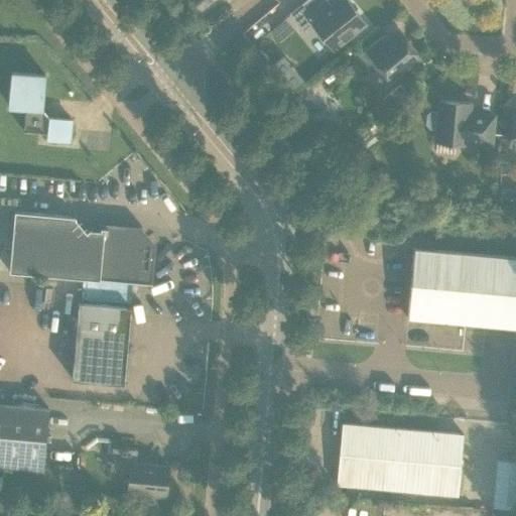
[(365,24),(345,0),(341,0),(332,7),(326,0),(306,0),(289,14),(302,32),(312,24),(334,50),(365,24)]
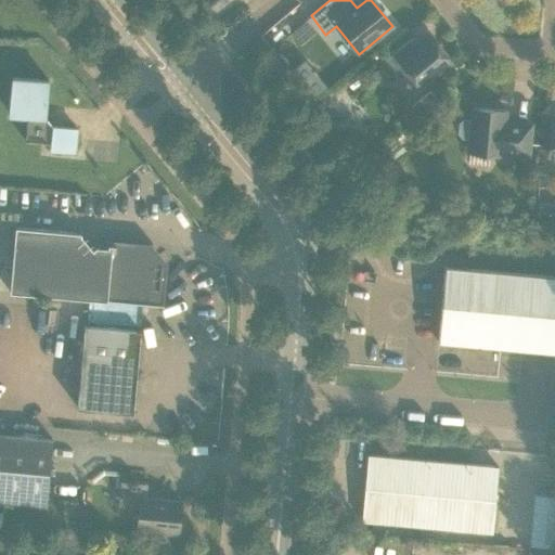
[(450,62),(431,40),(422,48),(413,38),(386,61),(401,79),(409,74),(420,87),(450,62)]
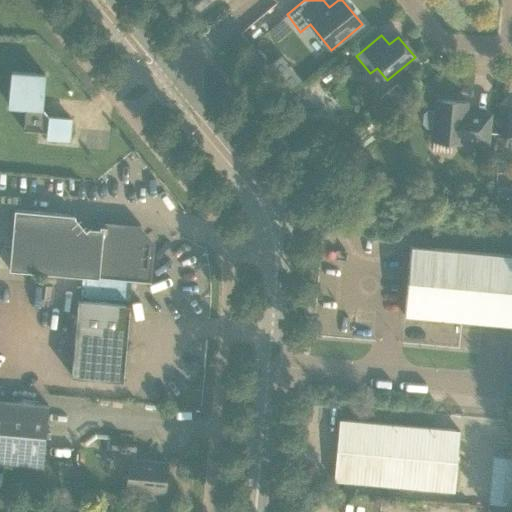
[(42,109),(45,76),(12,72),(9,105),(26,107),(23,131),(48,134),(47,140),(69,142),(71,120),(49,118),(42,109)]
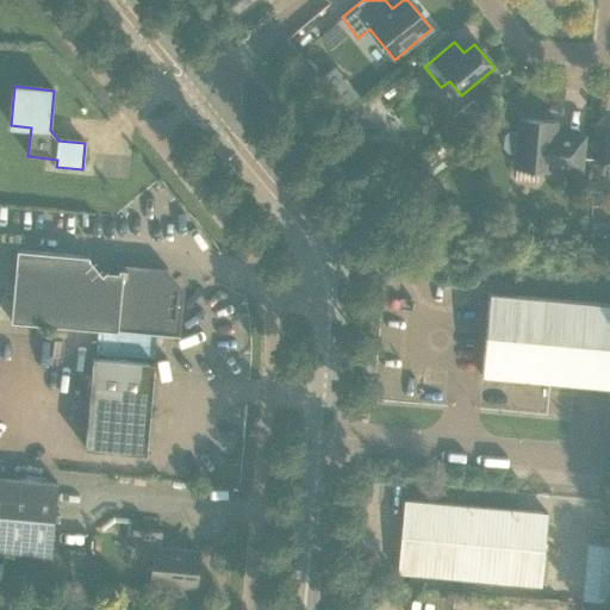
[(371,116),(361,105),(350,113),(359,124),(371,116)]
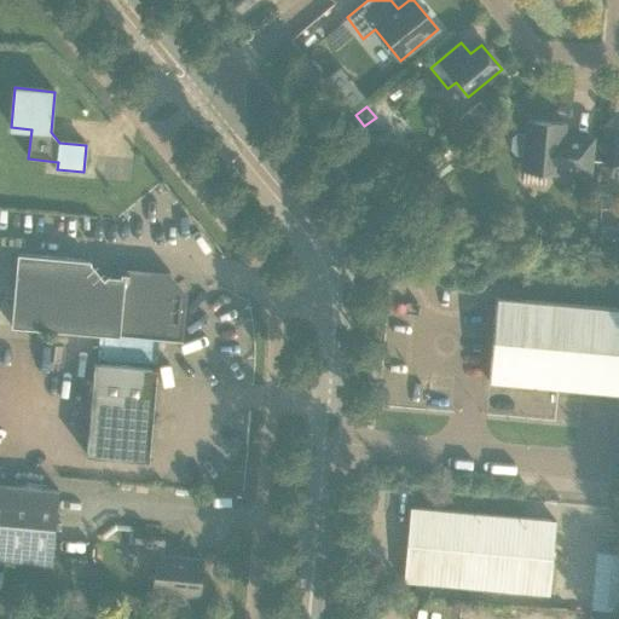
[(562,138),(563,125),(527,122),(526,137),(522,136),(518,139),(516,150),(520,154),(525,154),(524,171),(560,174),(560,172),(589,174),(591,140),(562,138)]
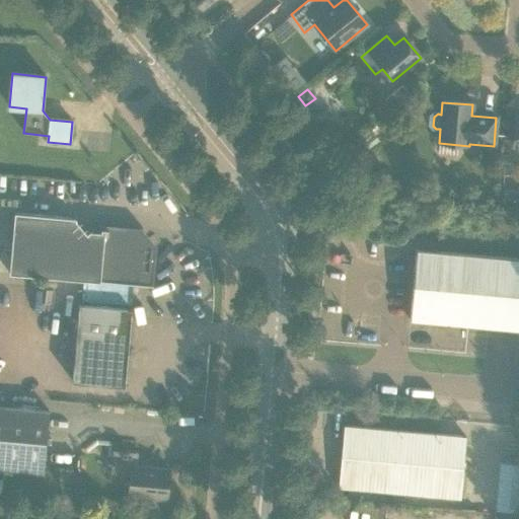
[(79,135),(78,144),(97,145),(97,136),(79,135)]
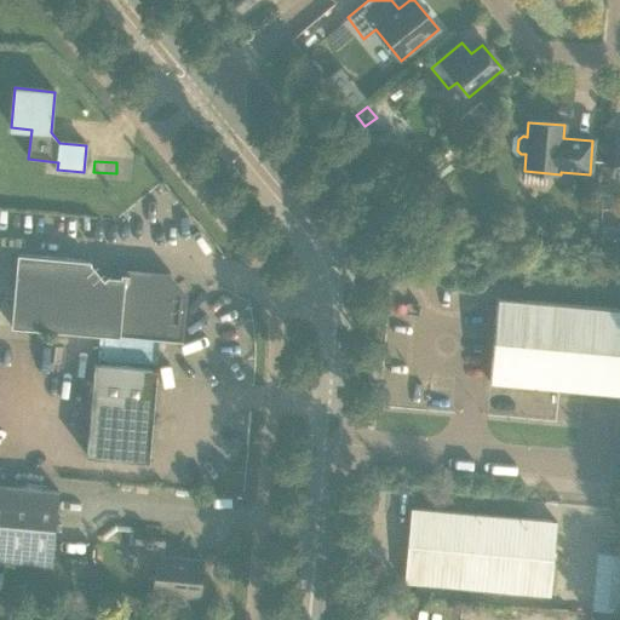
[(600,223),(598,240),(613,241),(615,224),(600,223)]
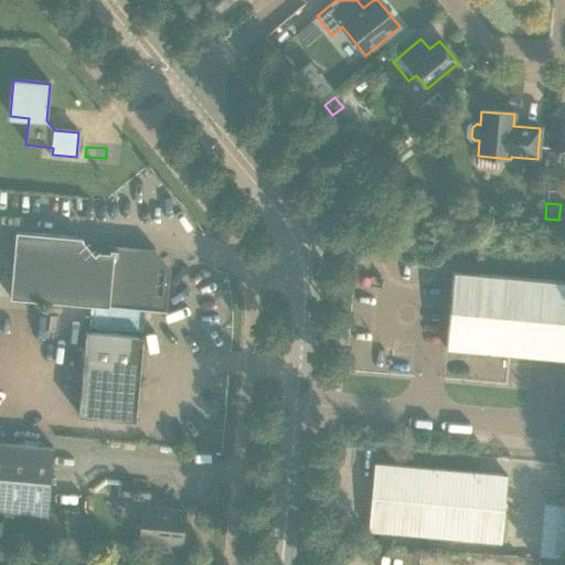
[(96,254),(82,238),(16,232),(10,299),(167,312),(167,311),(162,310),(166,269),(152,253),(110,249),(109,252),(99,251),(96,254)]
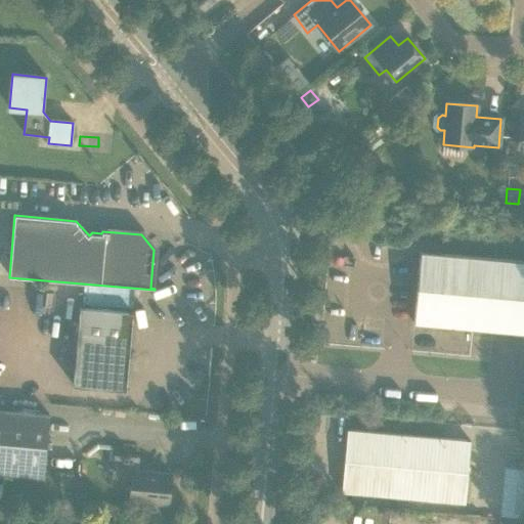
[(413,323),(523,333),(523,261),(420,253),(413,323)]
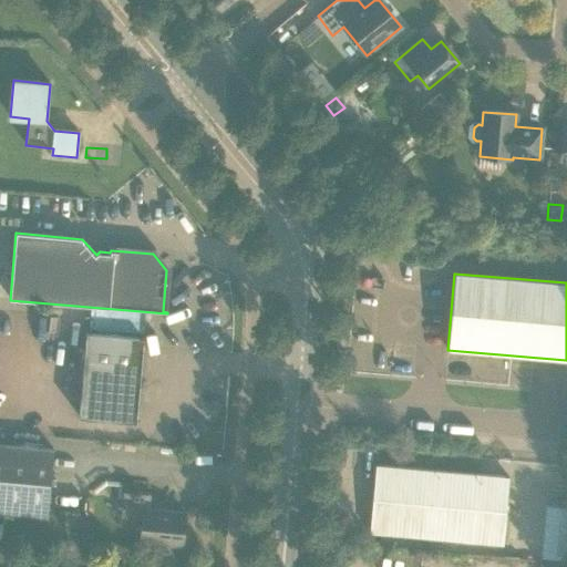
[(79,418),(136,423),(144,339),(88,333),(79,418)]
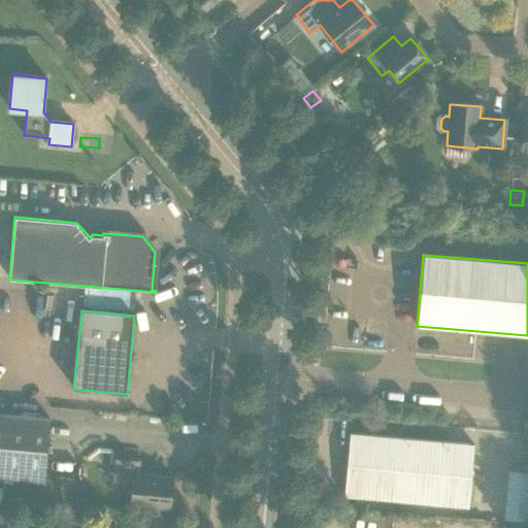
[(0,476),(44,481),(50,419),(0,414),(0,476)]
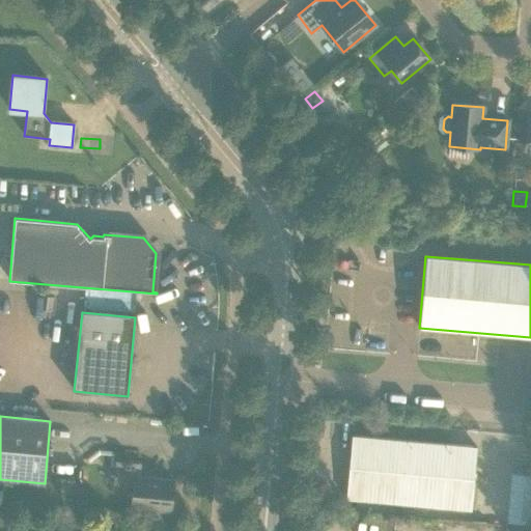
[(348,478),(346,499),(471,510),(476,448),(352,437),(352,440),(348,478)]
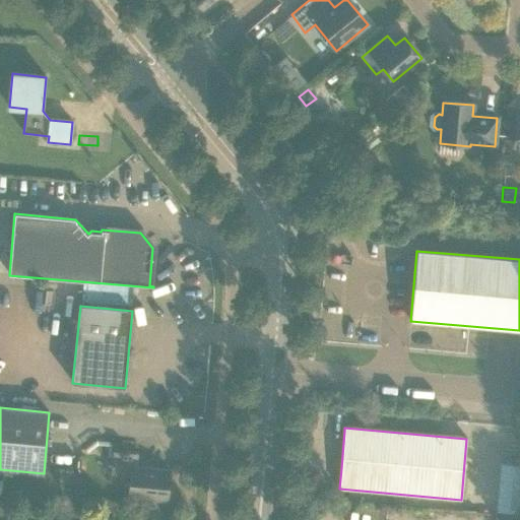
[(129,498),(167,502),(170,471),(137,468),(138,454),(113,452),(111,475),(131,477),(129,498)]
